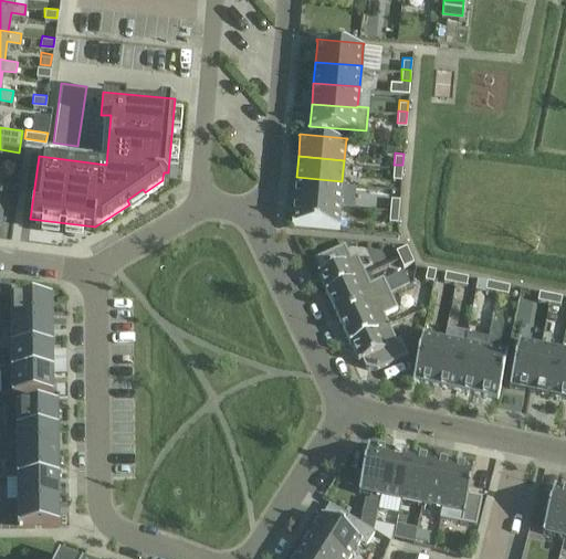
[(401,177),(402,165),(394,165),(392,176),(401,177)]
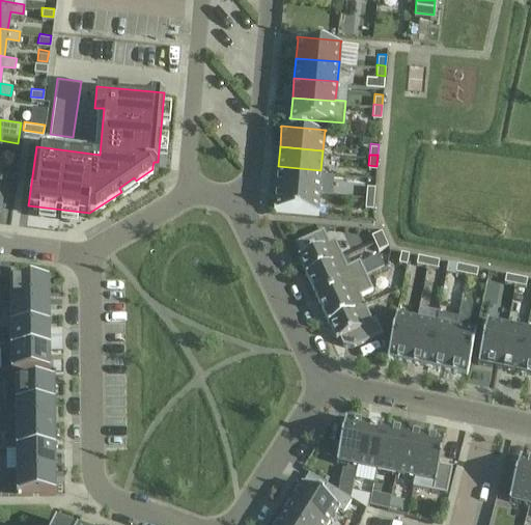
[(278,166),(276,186),(319,190),(320,170),(278,166)]
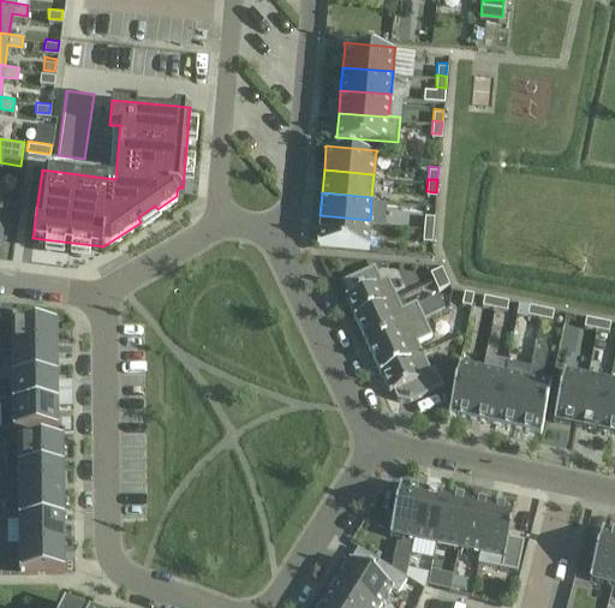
[(424,212),(424,225),(433,226),(434,213),(424,212)]
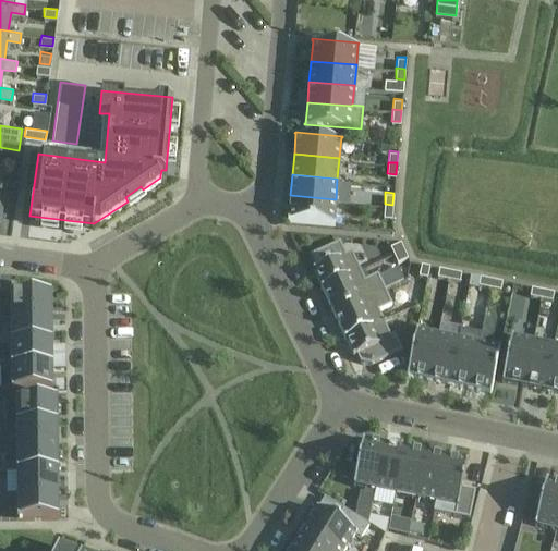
[(334,220),(336,199),(290,195),(288,216),(288,217),(335,221),(335,220),(334,220)]
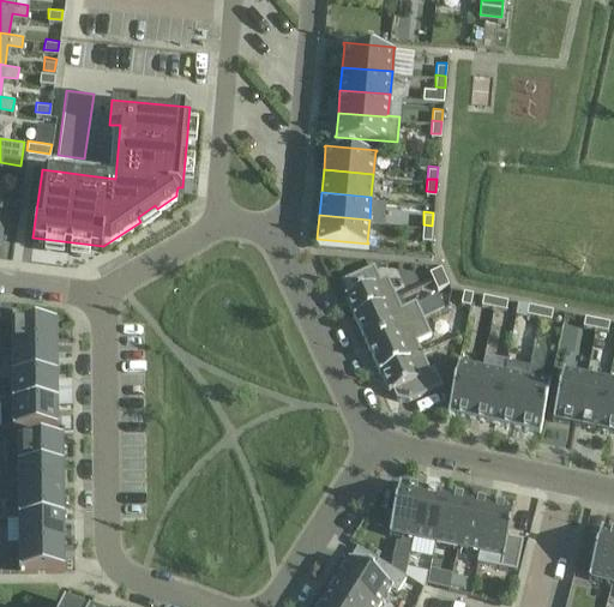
[(432,238),(432,226),(423,224),(422,236),(432,238)]
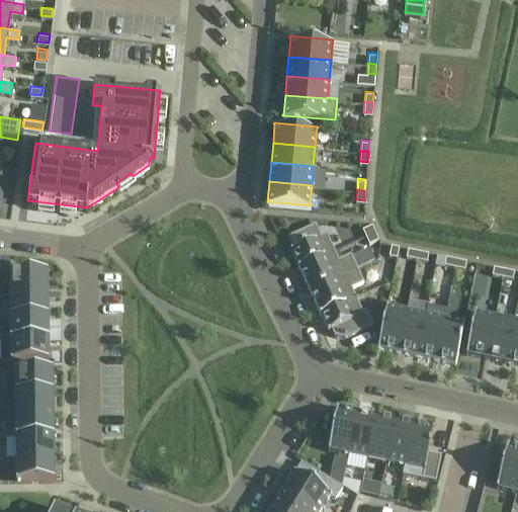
[(291,248),(298,263),(334,247),(326,231),(320,233),(315,222),(288,234),(293,246),(289,247),(290,248),(291,248)]
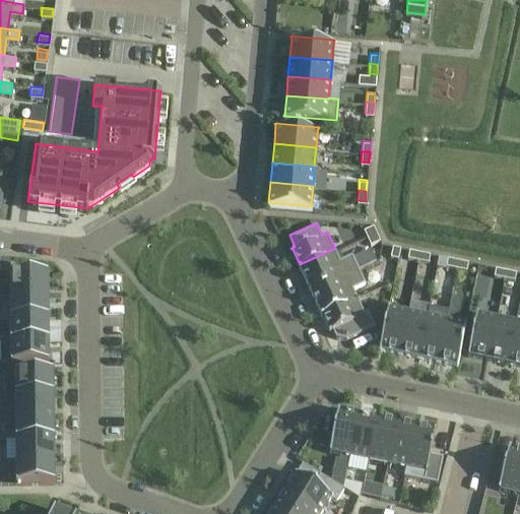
[(366,226),(369,234),(377,231),(373,222),(366,226)]
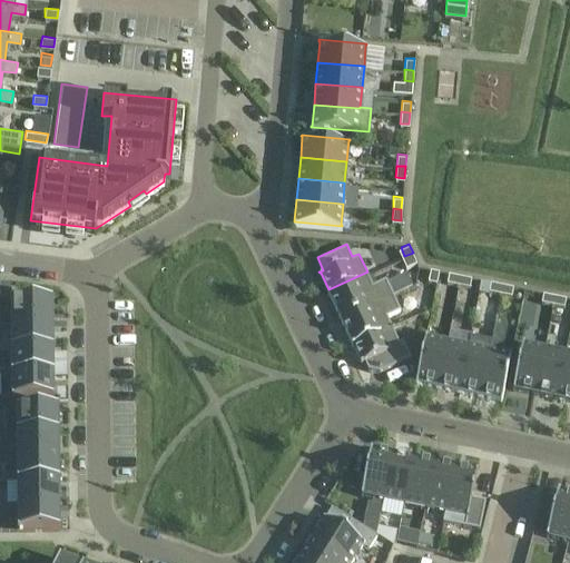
[(416,260),(413,253),(404,256),(409,264),(416,260)]
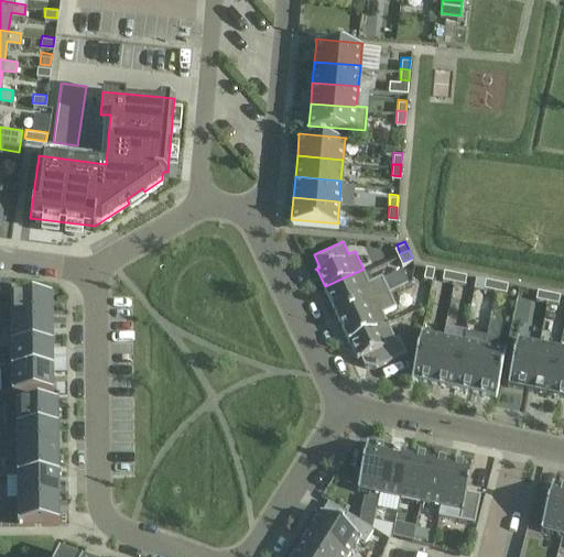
[(432,279),(434,266),(425,264),(423,277),(432,279)]
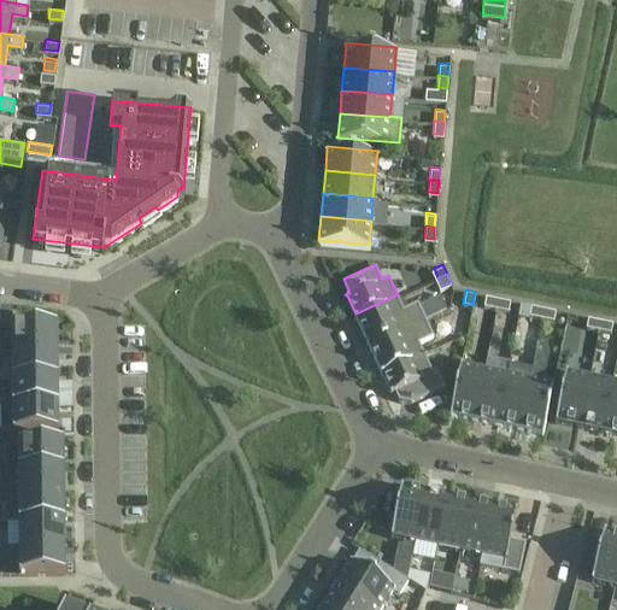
[(483,303),(495,305),(498,297),(486,293),(483,303)]
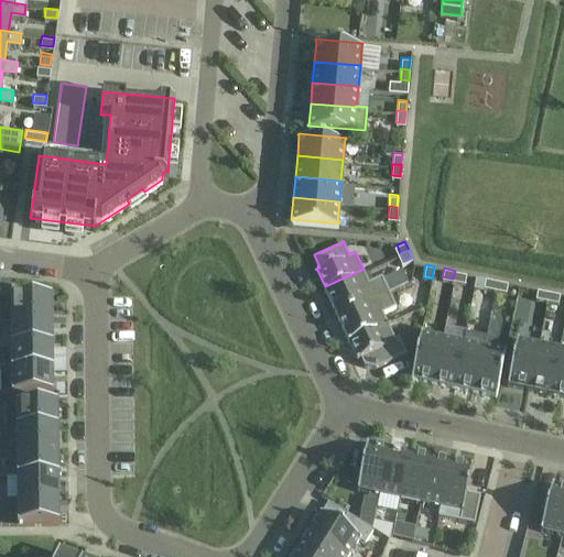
[(325,287),(337,313),(388,288),(381,274),(368,280),(364,269),(325,286),(324,287),(325,288),(325,287)]
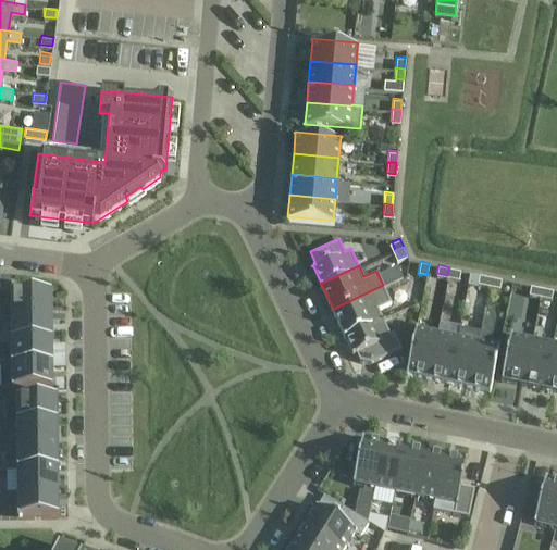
[(449,267),(447,275),(458,278),(460,270),(449,267)]
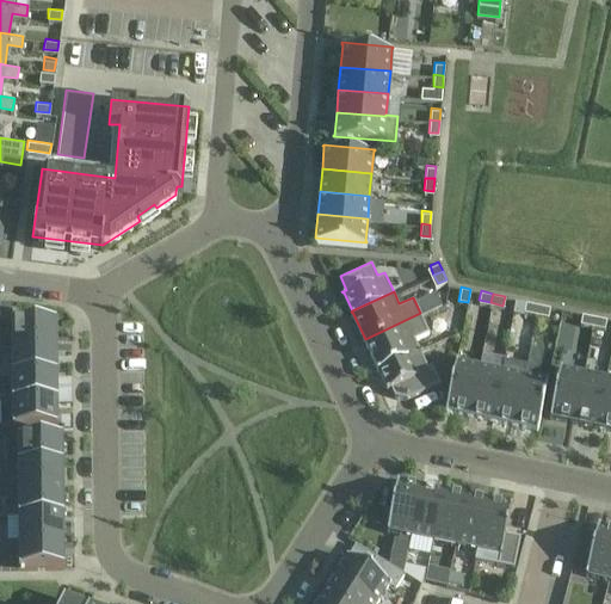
[(524,309),(536,312),(537,302),(525,300),(524,309)]
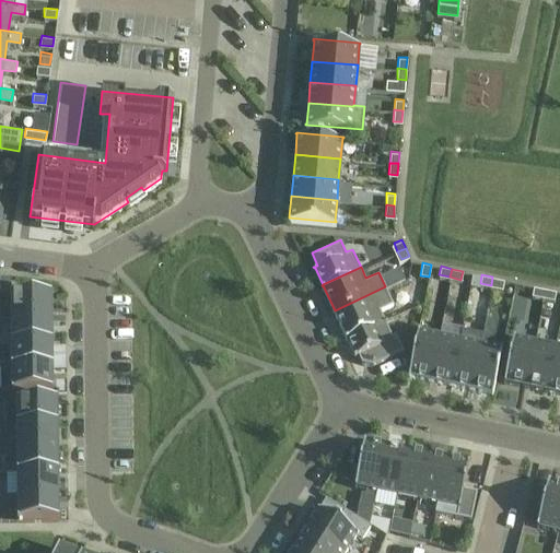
[(492,277),(491,285),(502,287),(504,279),(492,277)]
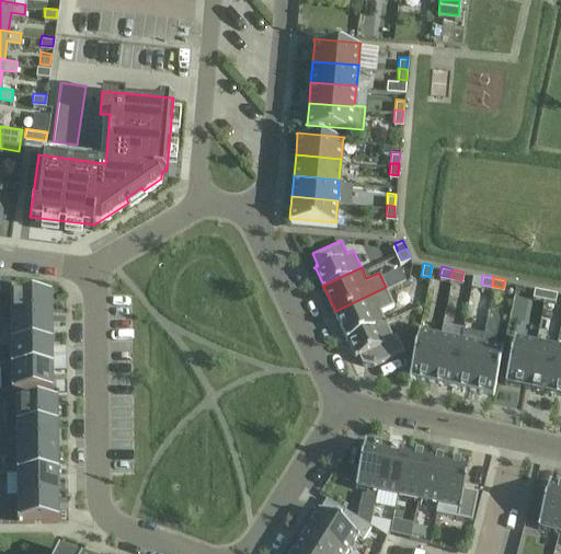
[(533,295),(544,297),(546,288),(535,286),(533,295)]
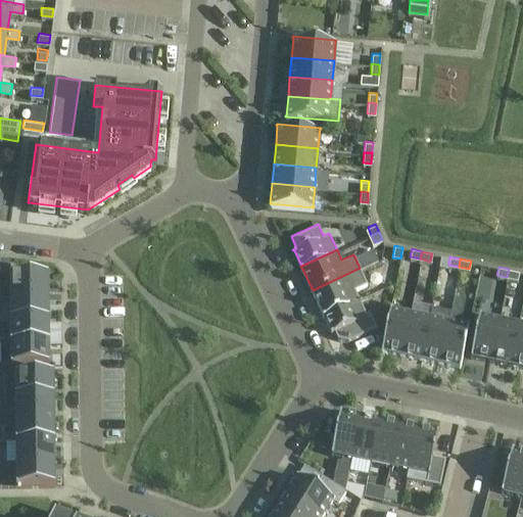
[(323,315),(324,314),(359,297),(354,289),(367,283),(360,268),(313,290),(323,313),(322,314),(323,315)]
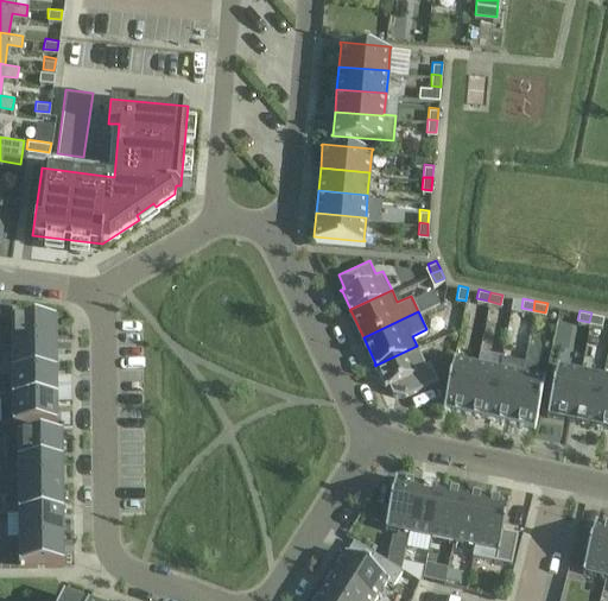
[(591,312),(589,322),(601,324),(603,315),(591,312)]
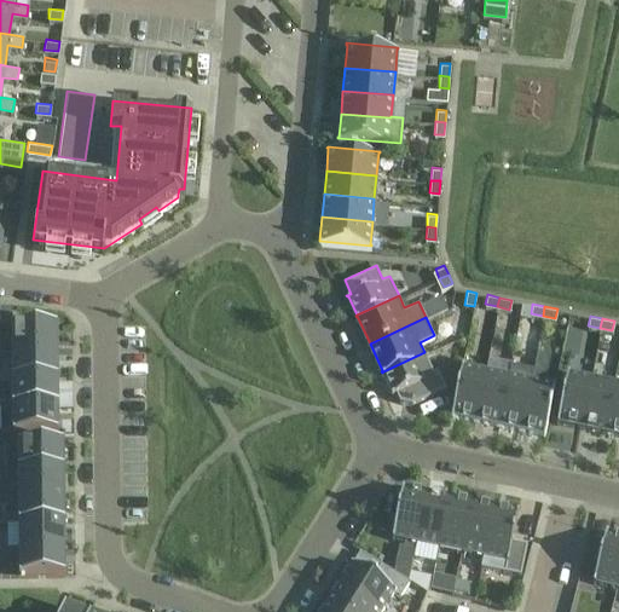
[(12,322),(0,322),(0,350),(12,350),(58,348),(58,322),(12,322)]
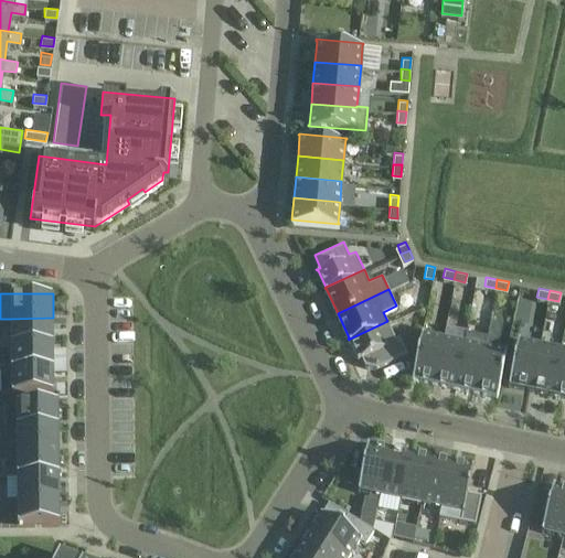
[(53,318),(11,319),(11,342),(53,342),(53,318)]
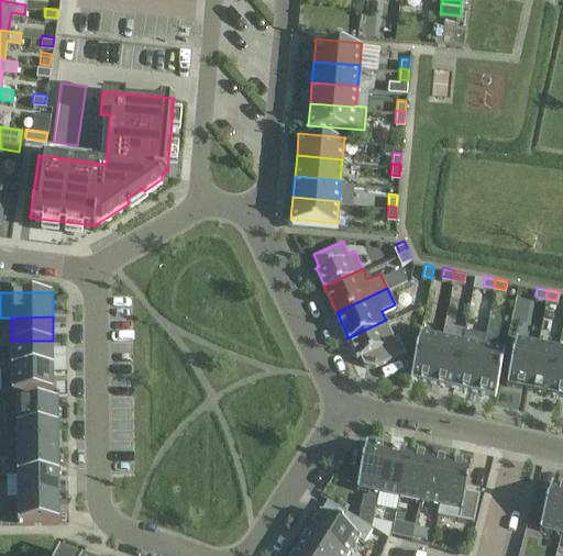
[(394,337),(386,320),(349,337),(356,355),(355,355),(355,356),(360,354),(363,362),(374,366),(405,352),(397,335),(394,337)]
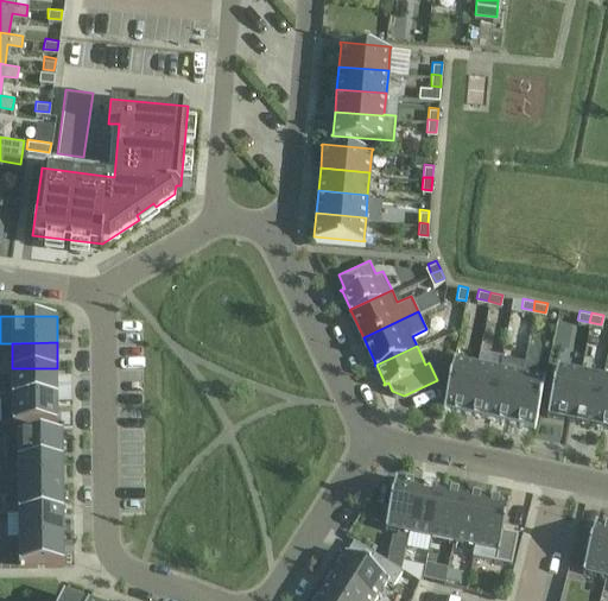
[(444,405),(467,409),(476,361),(455,356),(455,355),(454,355),(443,405),(444,405)]
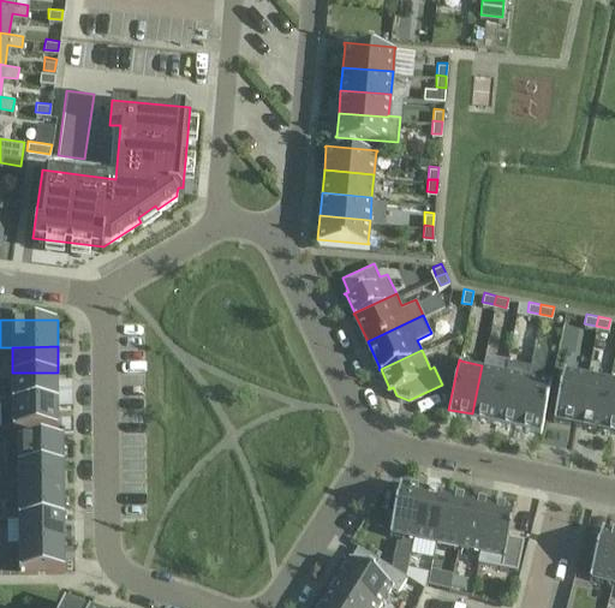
[(482,365),(472,413),(495,418),(505,369),(482,365)]
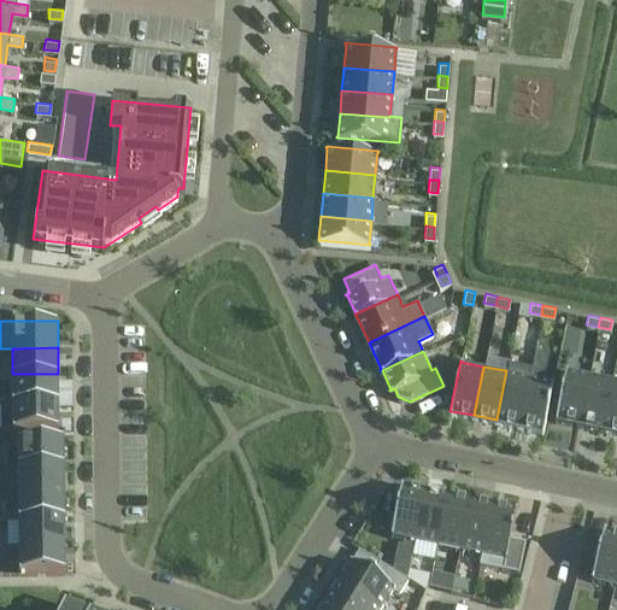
[(557,418),(579,422),(589,374),(566,369),(566,368),(565,368),(554,418),(556,418),(557,418)]
